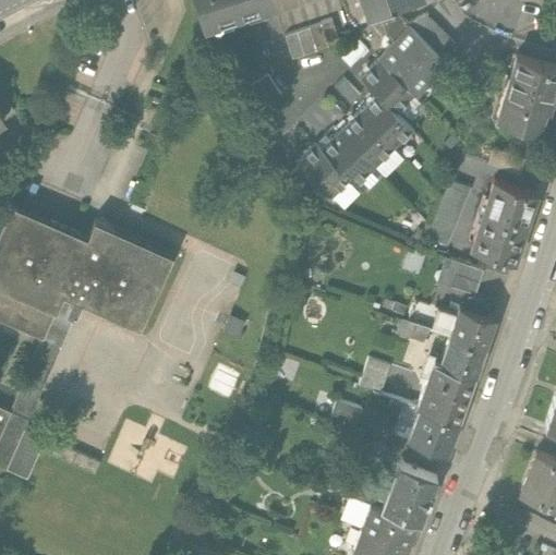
[(275,3),(275,1),(274,0),(195,0),(204,25),(265,7),(275,3)]
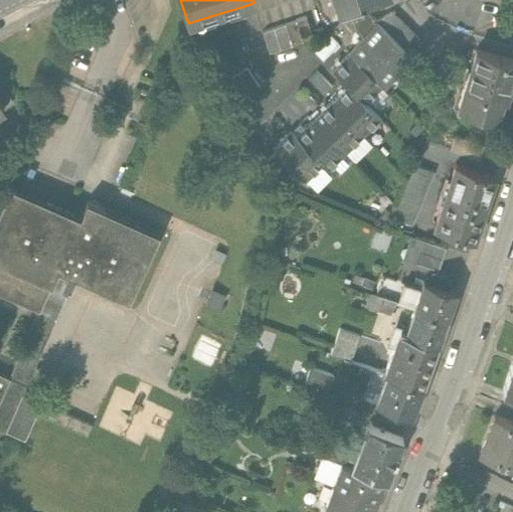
[(365,9),(364,8),(357,1),(356,0),(336,0),(342,16),(351,13),(365,9)]
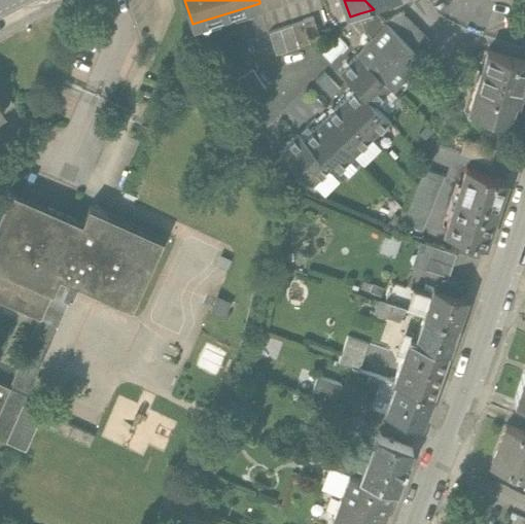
[(364,0),(365,1),(373,8),(399,0),(364,0)]
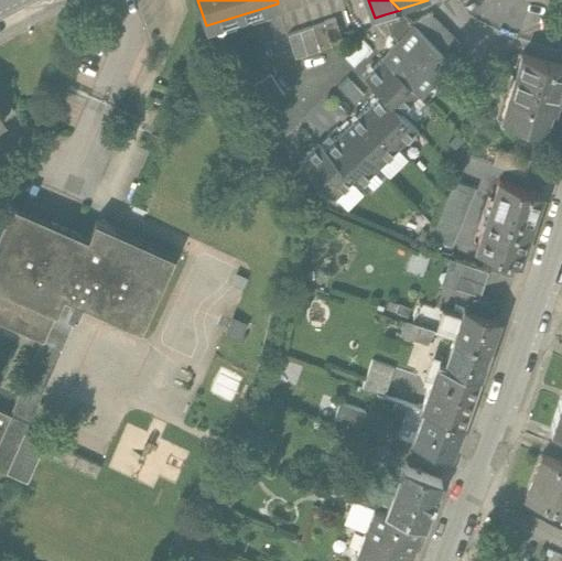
[(413,23),(400,10),(385,14),(391,35),(402,42),(415,25),(413,23)]
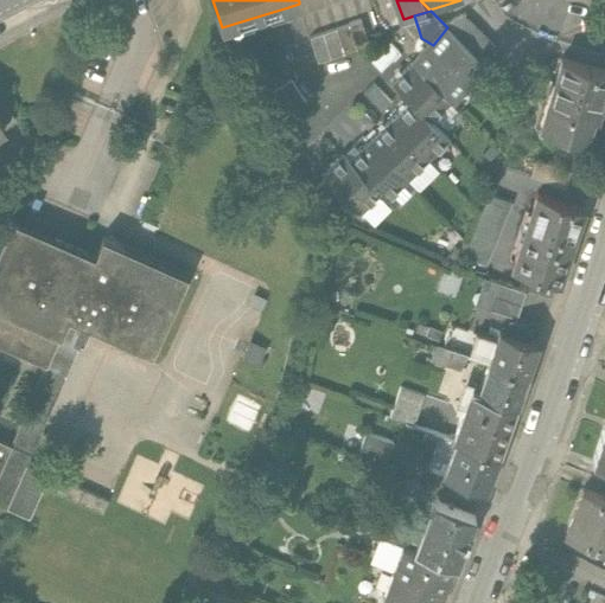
[(463,15),(445,25),(447,27),(484,65),(497,50),(463,15)]
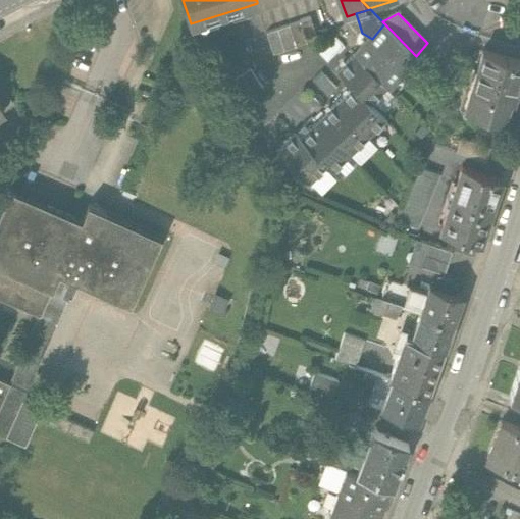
[(319,42),(312,20),(268,35),(275,56),(319,42)]
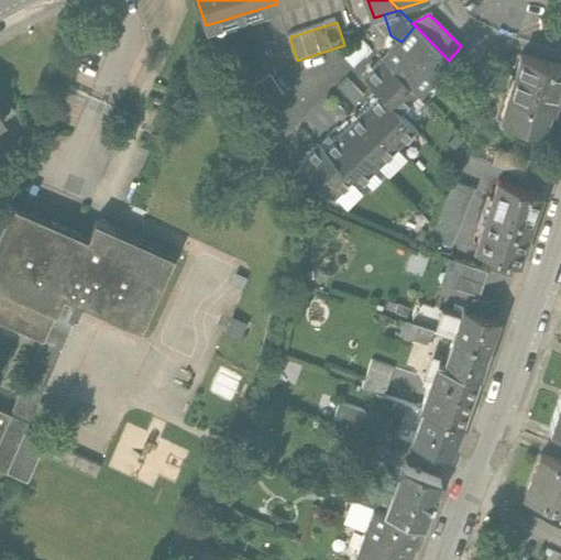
[(419,96),(449,61),(415,25),(402,42),(384,61),(419,96)]
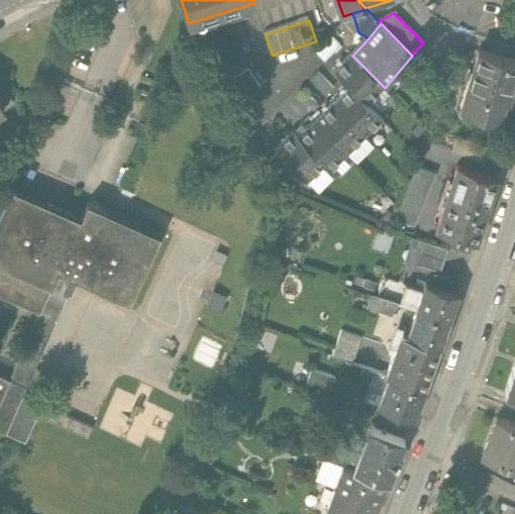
[(333,38),(317,54),(325,63),(341,46),(333,38)]
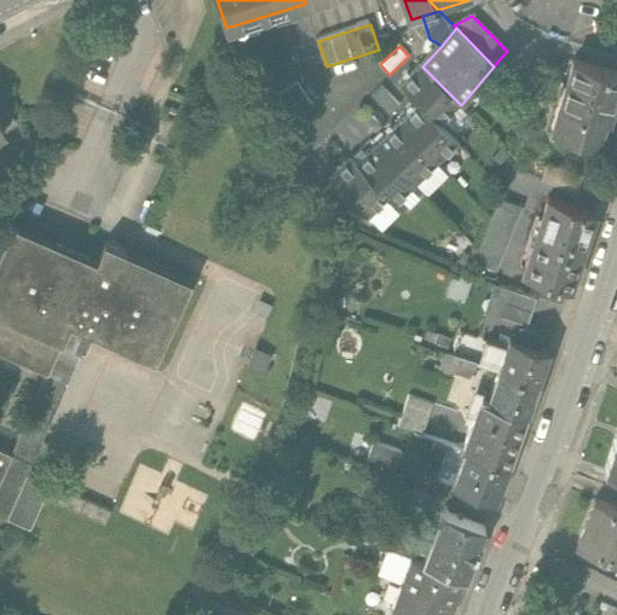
[(616,73),(575,61),(560,109),(564,110),(557,133),(593,144),(600,121),(609,123),(616,96),(616,73)]
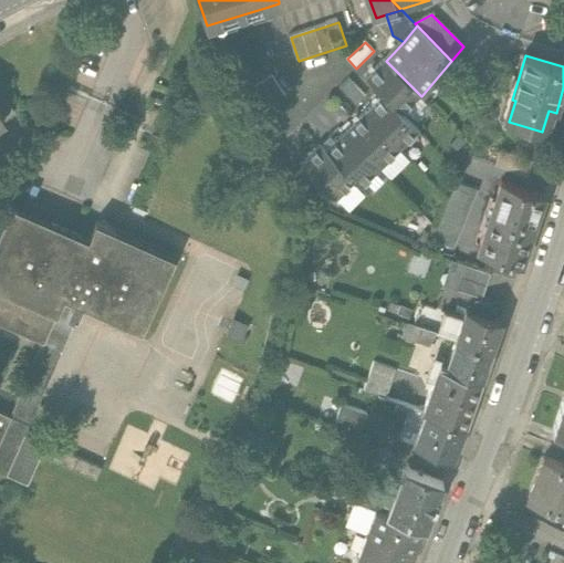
[(421,96),(386,61),(367,80),(384,96),(403,115),(421,96)]
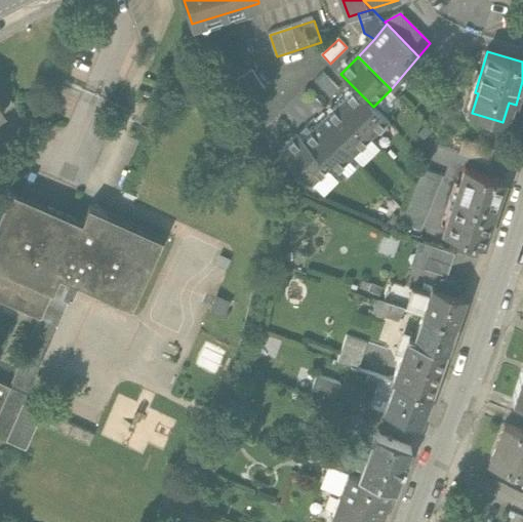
[(266,89),(252,71),(223,90),(236,110),(266,89)]
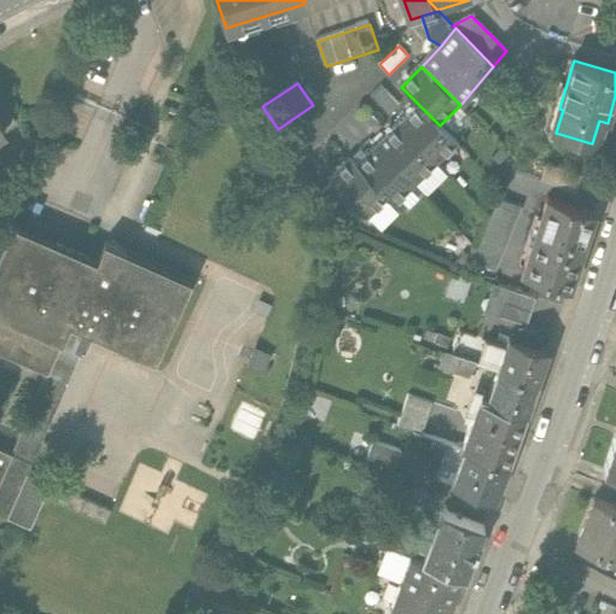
[(382,88),(372,98),(390,117),(400,107),(382,88)]
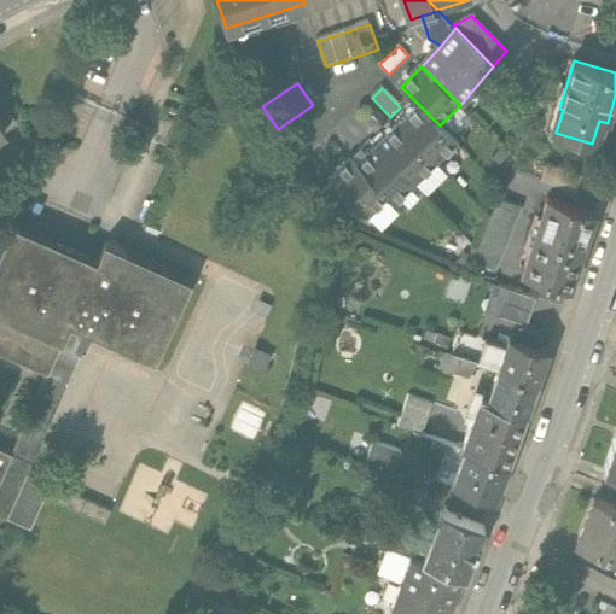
[(419,105),(399,126),(437,165),(458,145),(440,126),(419,105)]
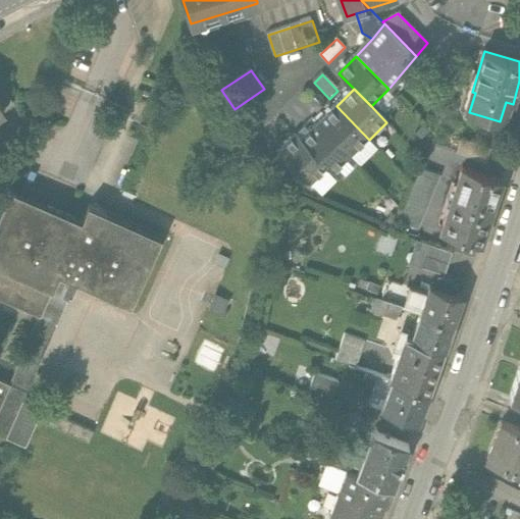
[(336,106),(319,123),(351,157),(369,140),(336,106)]
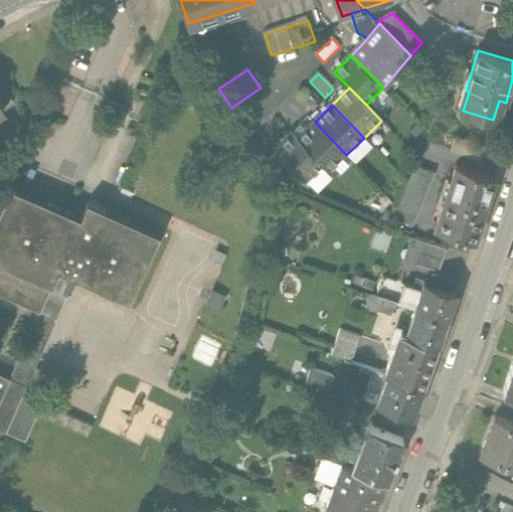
[(329,172),(346,155),(315,122),(297,139),(323,166),(329,172)]
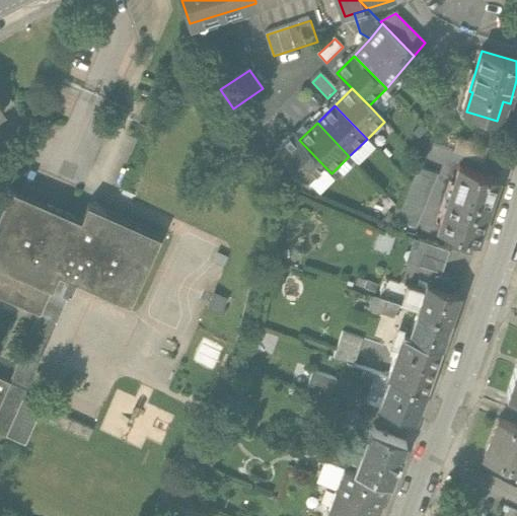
[(308,185),(325,167),(299,140),(294,134),(276,151),(279,155),(296,172),(308,185)]
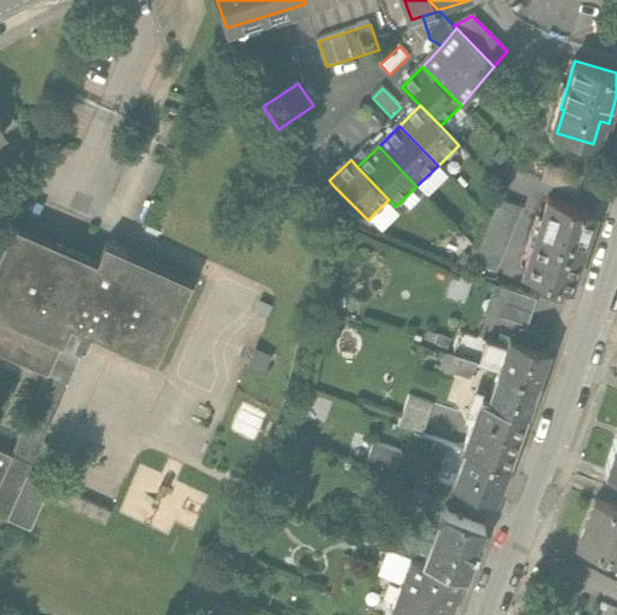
[(583,177),(548,164),(542,181),(577,193),(583,177)]
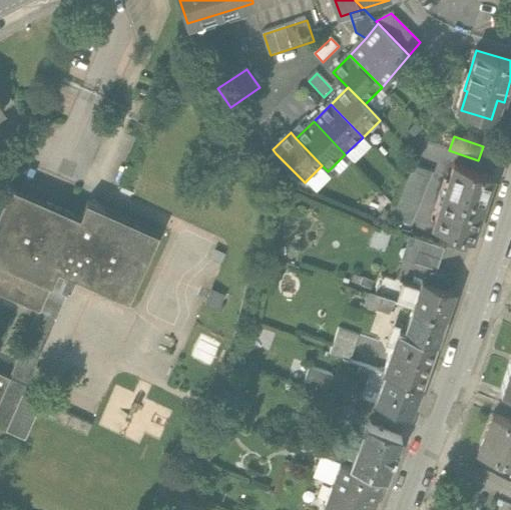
[(280,181),(293,170),(276,153),(267,161),(280,181)]
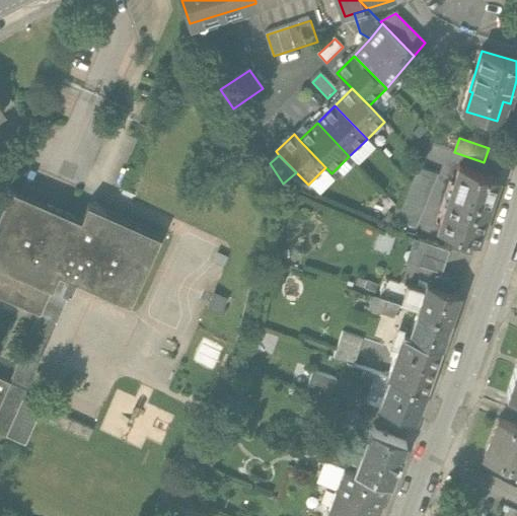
[(437,174),(416,166),(393,220),(416,228),(437,174)]
